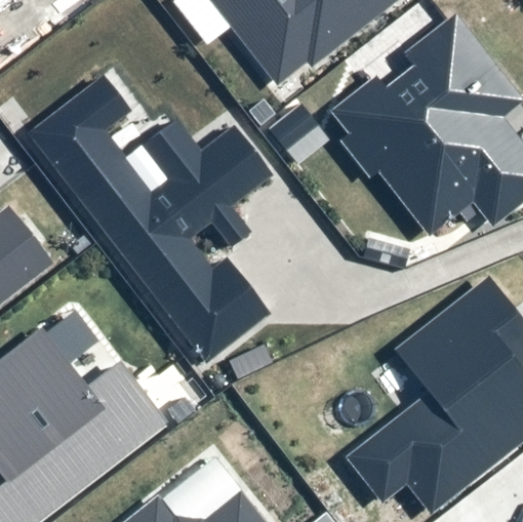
[(0,0),(0,12),(16,0),(0,0)]
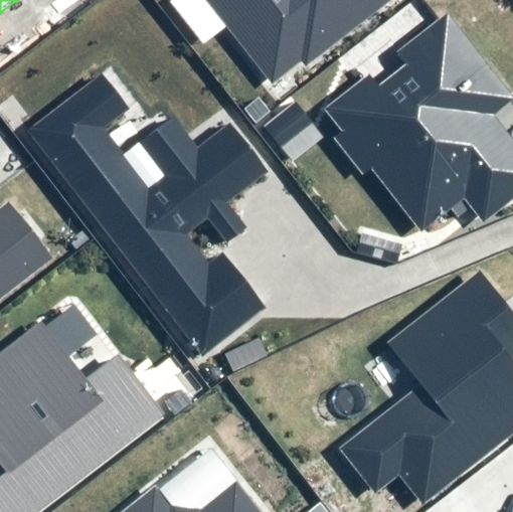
[(208,0),(274,82),(303,58),(309,65),(391,0),(208,0)]
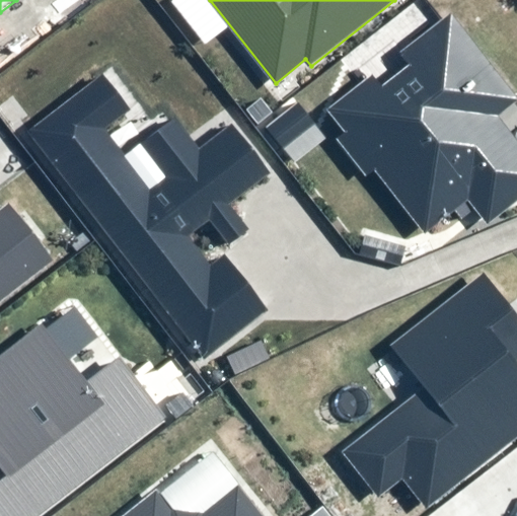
[(468,197),(489,222),(516,199),(516,139),(498,116),(516,100),(516,92),(452,12),(402,53),(411,63),(380,87),(370,74),(328,108),(346,130),(339,136),(368,173),(376,168),(426,230),(468,197)]
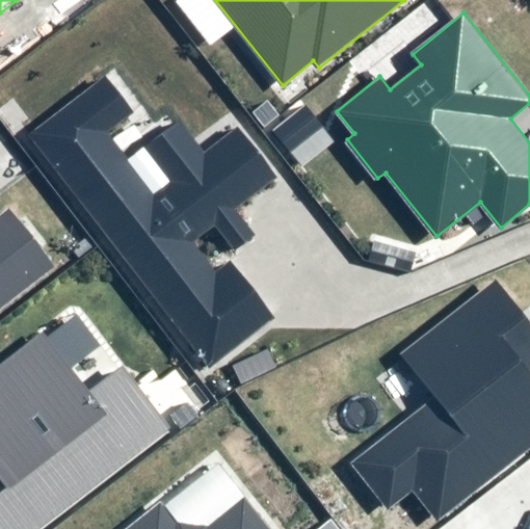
[(231,261),(217,271),(193,241),(215,223),(235,249),(256,234),(235,208),(276,176),(237,127),(204,153),(178,120),(142,148),(168,180),(155,191),(107,132),(133,112),(104,76),(28,135),(212,366),(274,317),(231,261)]
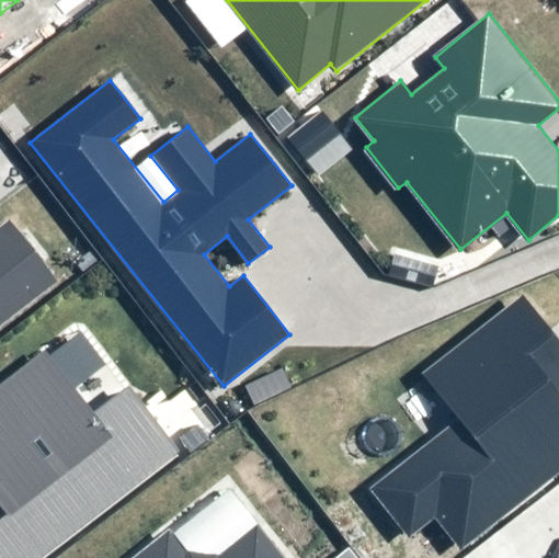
[(0,330),(68,276),(14,202),(0,213),(0,330)]
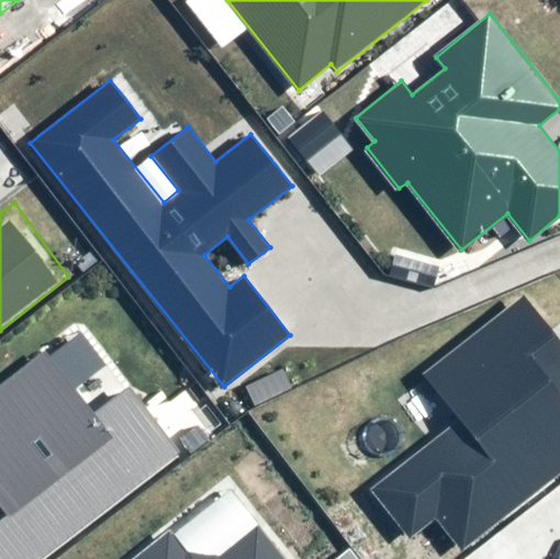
[(421,372),(458,420),(371,488),(410,537),(436,516),(462,549),(559,472),(559,391),(559,338),(523,292),(421,372)]
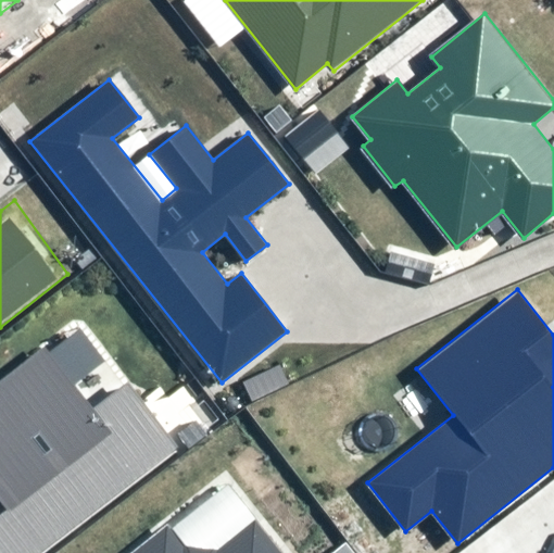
[(0,552),(41,552),(184,447),(131,379),(93,407),(46,344),(0,378),(0,552)]
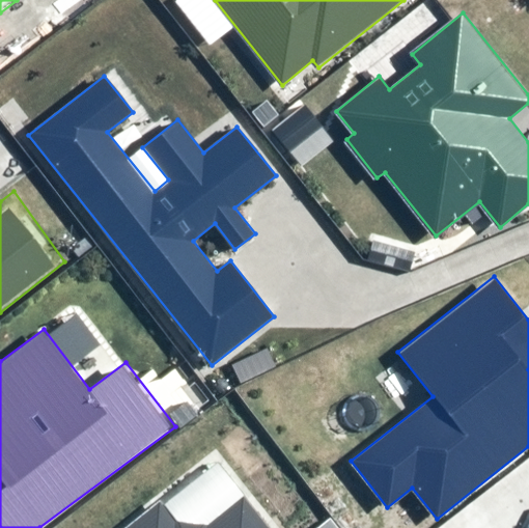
[(269,527),(244,496),(210,523),(173,522),(161,505),(130,527),(269,527)]
